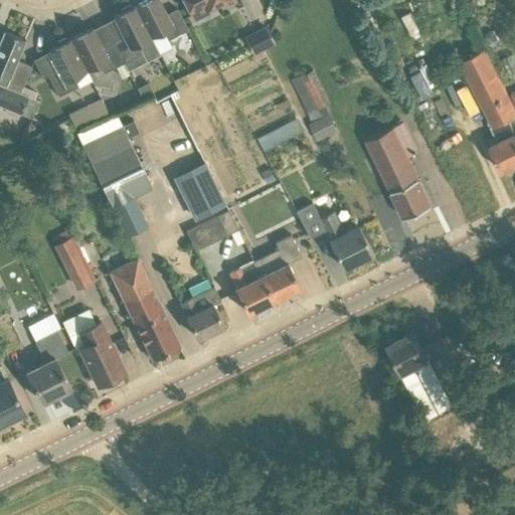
[(177,8),(166,13),(159,0),(144,0),(135,5),(152,37),(164,30),(168,39),(188,29),(177,8)]
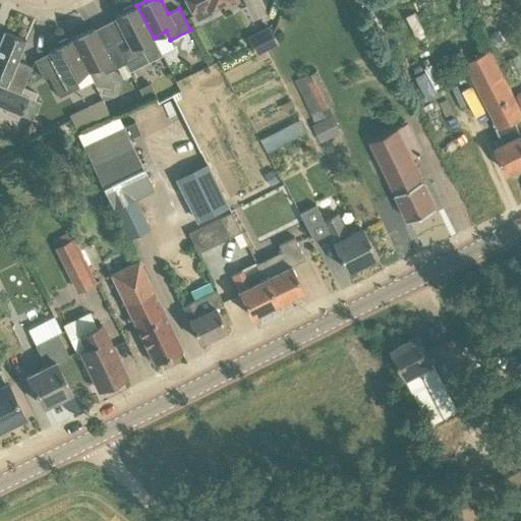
[(187,0),(197,18),(212,11),(210,7),(222,0),(187,0)]
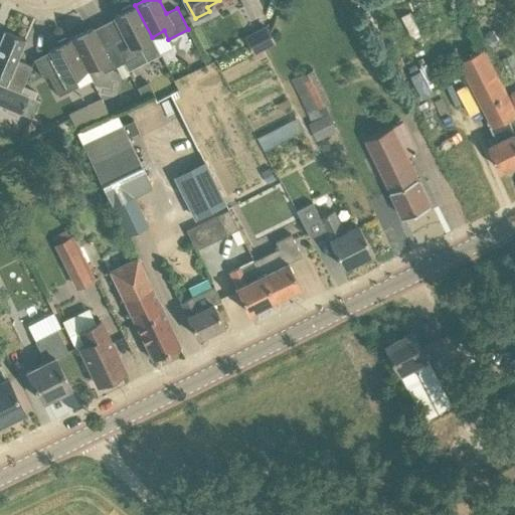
[(152,37),(135,5),(132,6),(131,4),(122,8),(123,11),(115,16),(124,35),(113,41),(124,62),(143,52),(147,61),(160,54),(151,37),(152,37)]
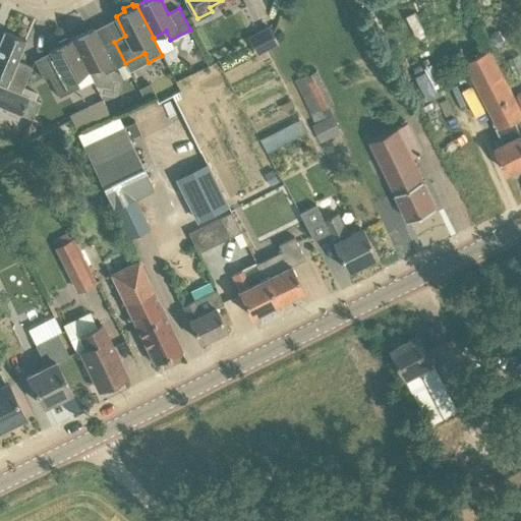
[(125,63),(114,42),(103,47),(93,27),(71,39),(89,71),(101,64),(105,73),(117,67),(125,63)]
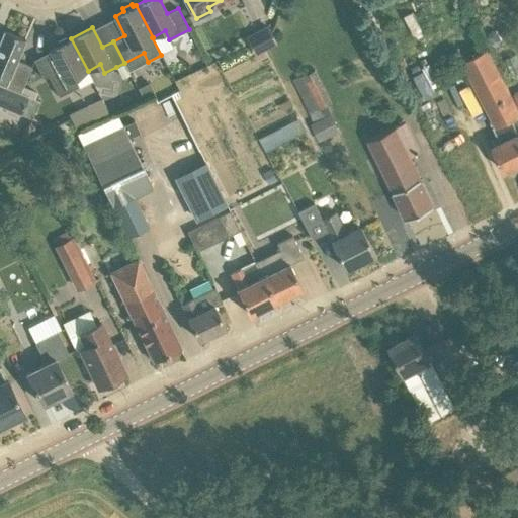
[(268,27),(248,37),(256,53),(276,42),(268,27)]
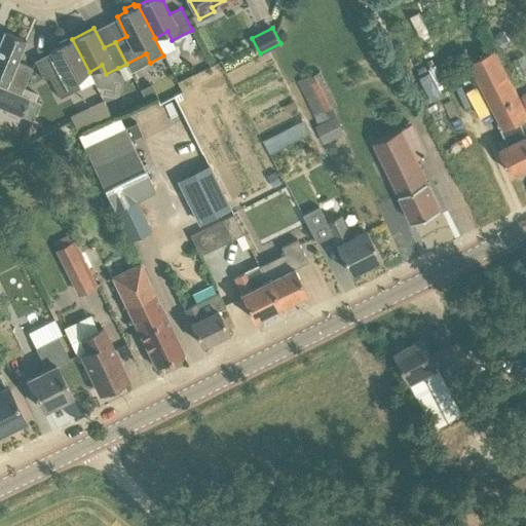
[(4,31),(0,39),(0,107),(1,108),(33,121),(40,102),(29,98),(6,87),(27,40),(4,31)]
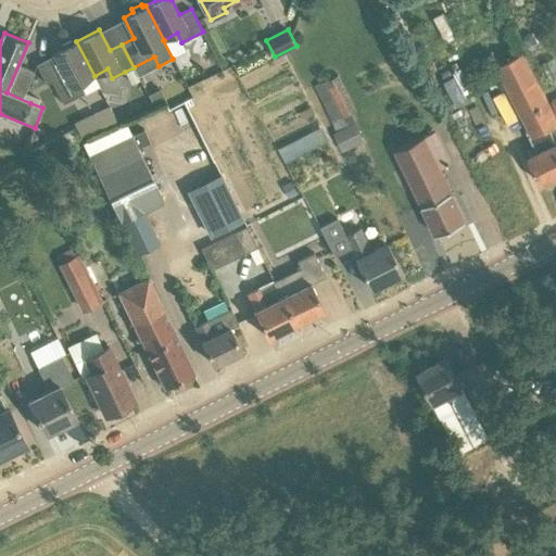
[(523,40),(528,48),(532,50),(536,48),(539,42),(534,35),(529,33),(525,35),(523,40)]
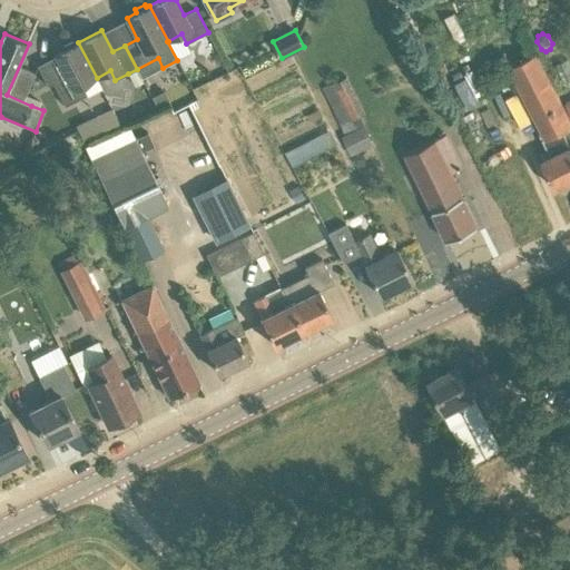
[(66,106),(88,95),(82,85),(97,78),(78,42),(75,43),(74,41),(64,46),(65,49),(56,55),(66,76),(53,82),(66,106)]
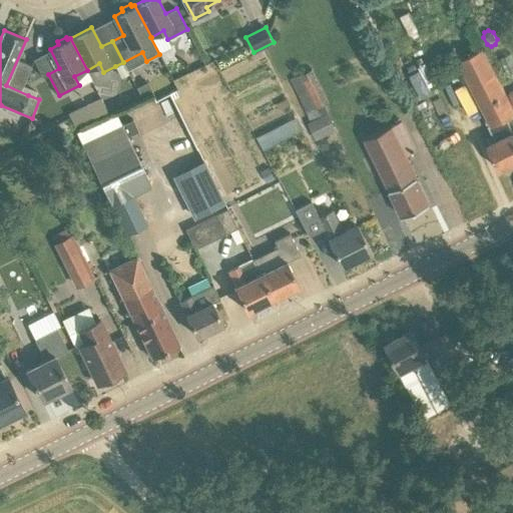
[(512,104),(486,49),(462,60),(492,123),(489,125),(496,140),(488,144),(500,169),(512,162),(512,129),(507,117),(512,113),(512,104)]
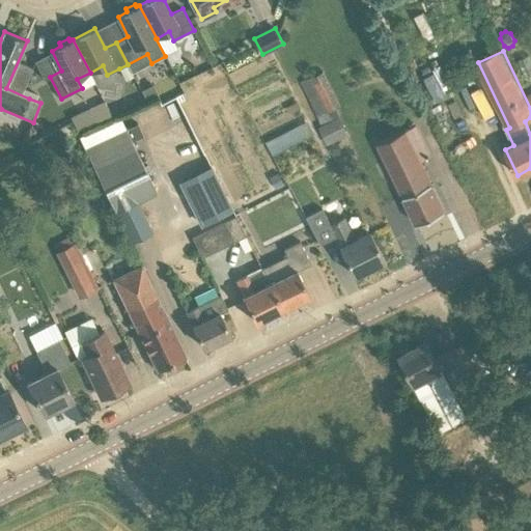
[(22,93),(32,68),(19,62),(7,88),(22,93)]
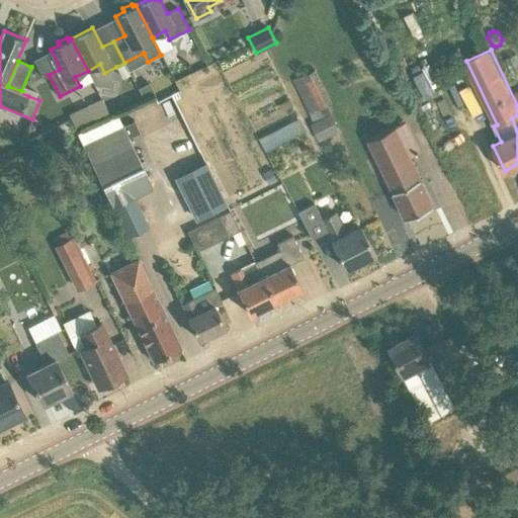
[(131,74),(124,63),(116,67),(122,78),(131,74)]
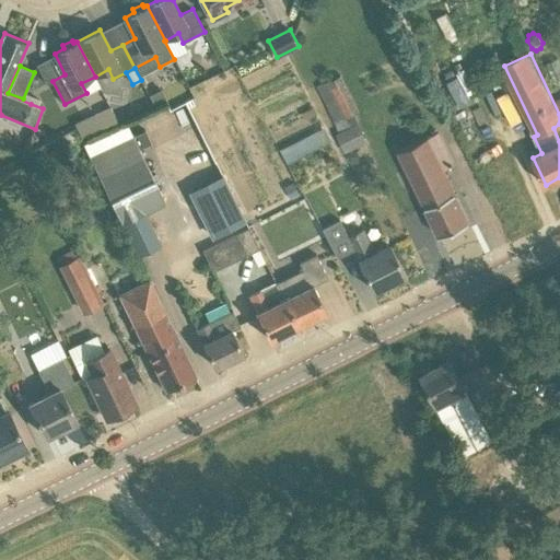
[(317,86),(339,132),(359,124),(354,114),(353,113),(346,117),(328,81),(317,86)]
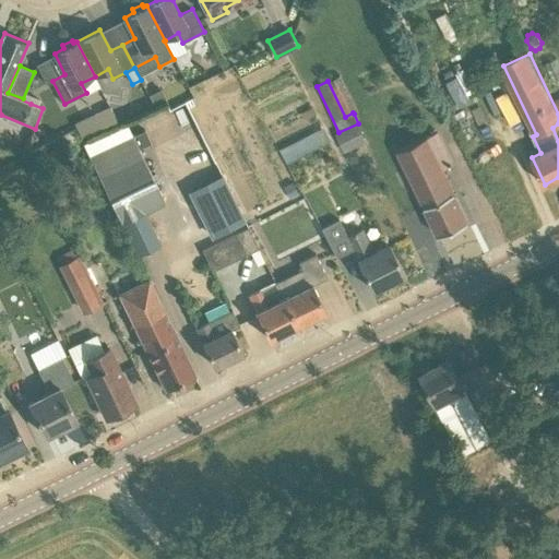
[(162,88),(149,95),(154,105),(166,98),(162,88)]
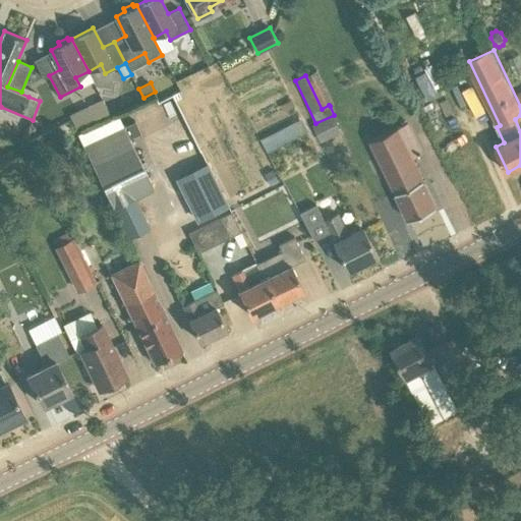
[(103,101),(71,116),(77,127),(109,113),(103,101)]
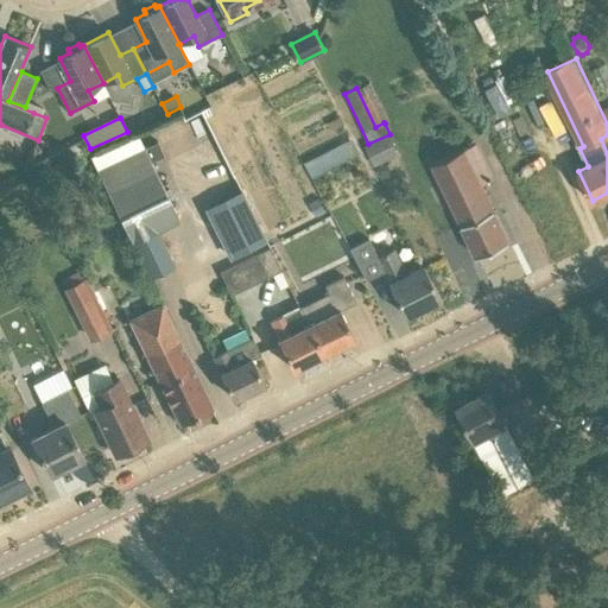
[(90,157),(97,171),(132,242),(149,278),(175,266),(158,229),(179,220),(151,162),(144,149),(138,134),(90,157)]
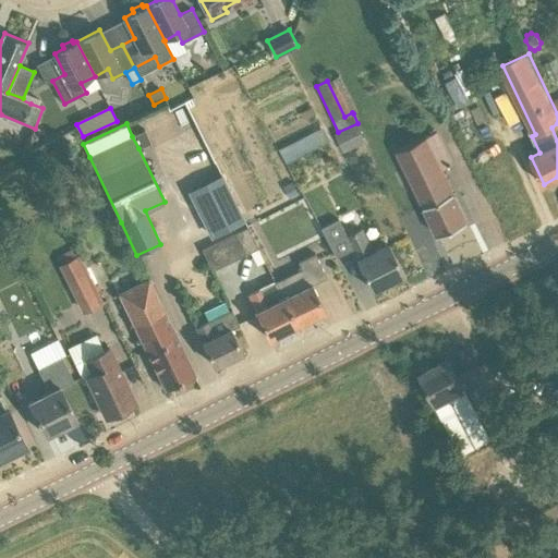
[(366,142),(358,123),(338,132),(336,134),(343,153),(366,142)]
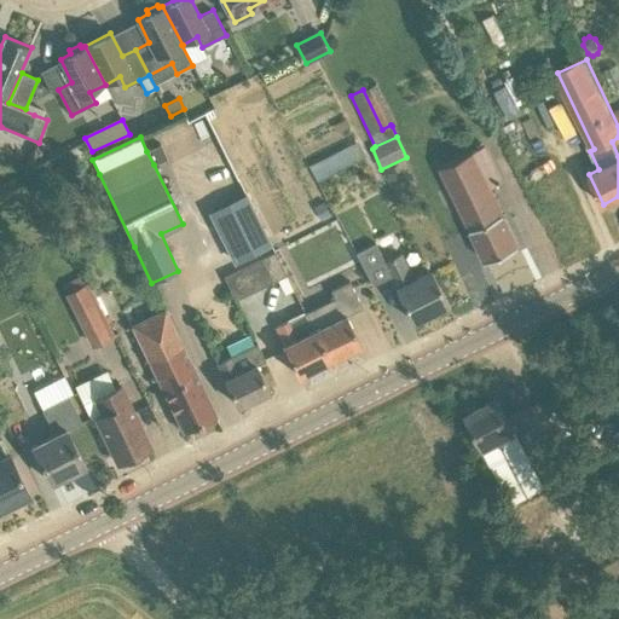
[(358,138),(310,162),(318,178),(365,154),(358,138)]
